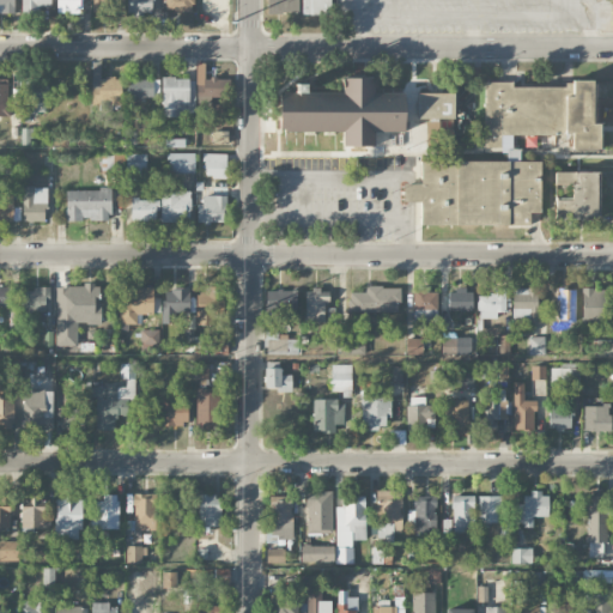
[(0,0),(0,13),(14,14),(14,0),(0,0)]
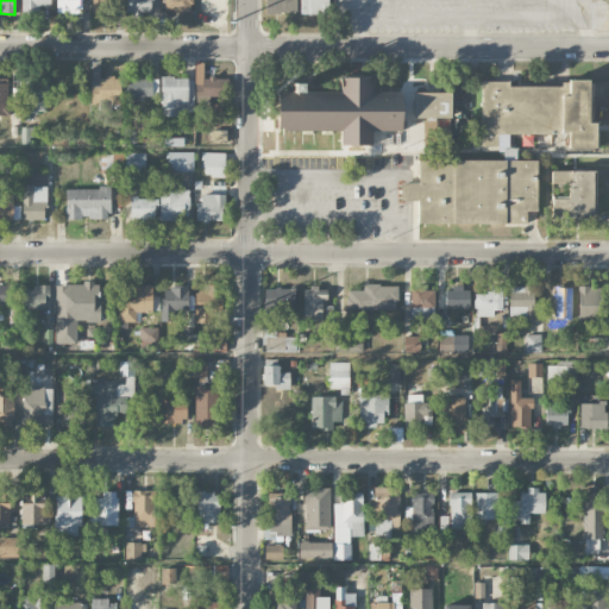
[(39,13),(39,7),(51,6),(50,0),(22,0),(22,14),(39,13)]
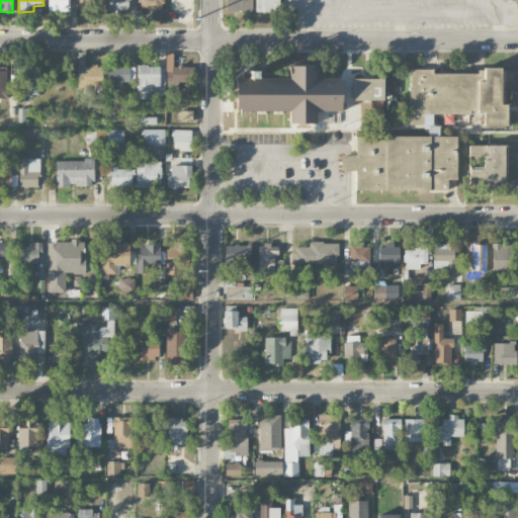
[(69,11),(69,0),(48,0),(48,11),(69,11)]
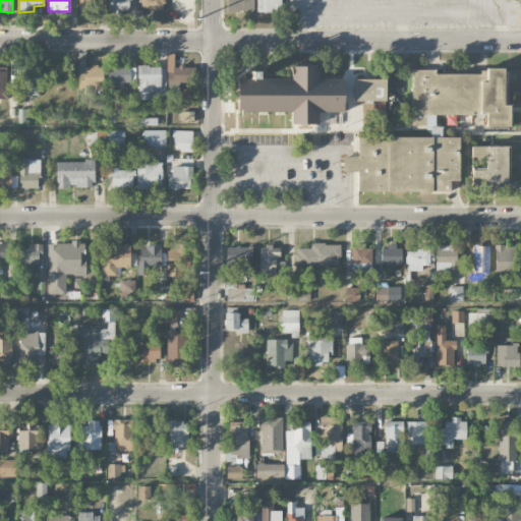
[(77,0),(78,11),(102,12),(102,0),(98,0),(97,0),(77,0)]
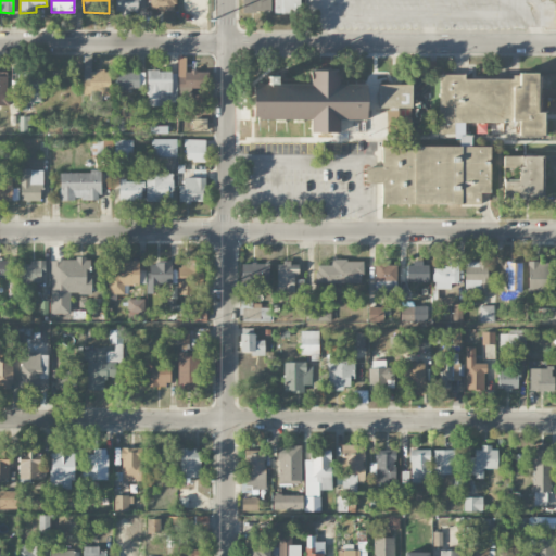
[(114,0),(115,13),(139,13),(138,0),(114,0)]
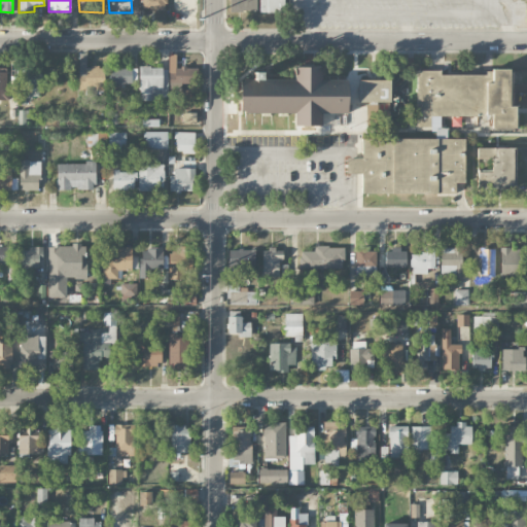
[(166,0),(142,0),(142,10),(166,10),(166,0)]
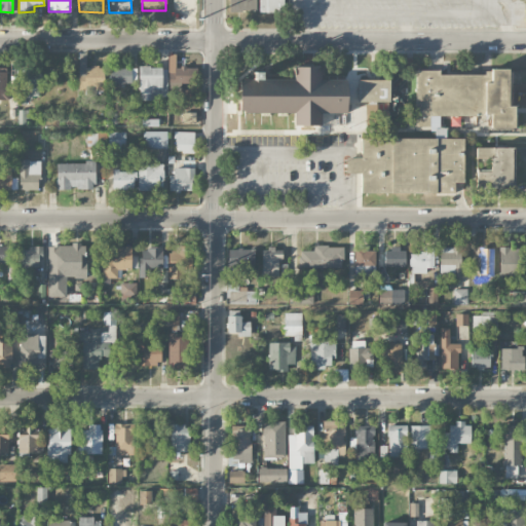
[(255,0),(229,0),(230,12),(256,11),(255,0)]
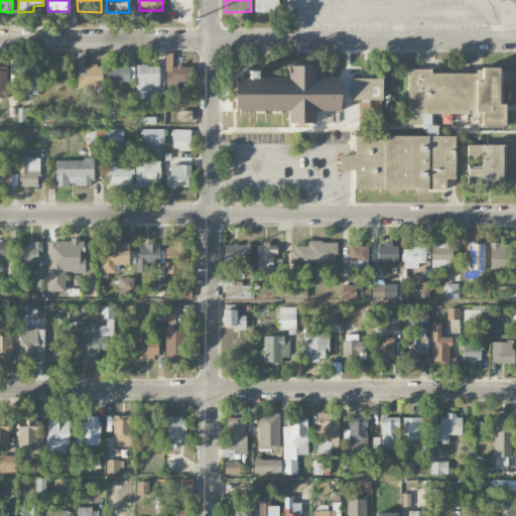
[(254,0),(254,12),(278,12),(278,0),(254,0)]
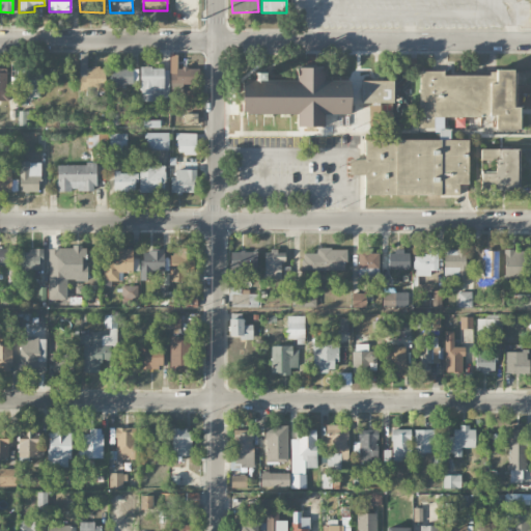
[(105,90),(106,67),(87,67),(87,54),(80,54),(80,94),(98,94),(98,89),(105,90)]
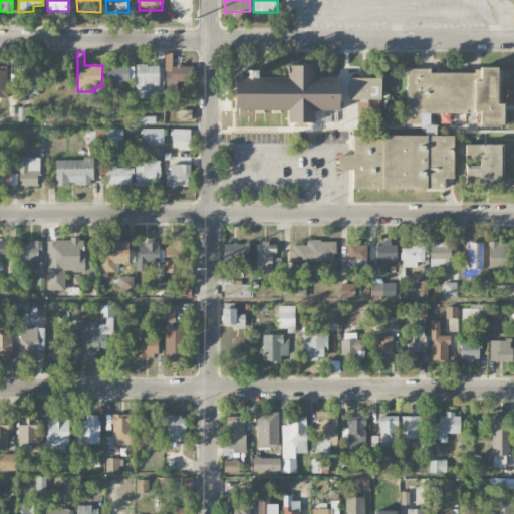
[(172,53),(165,53),(165,83),(193,82),(192,65),(172,66),(172,53)]
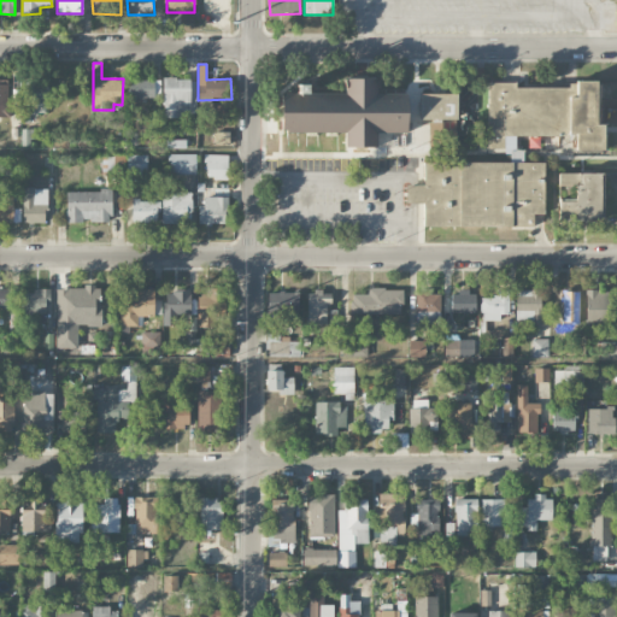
[(197,78),(163,80),(164,117),(197,116),(197,78)]
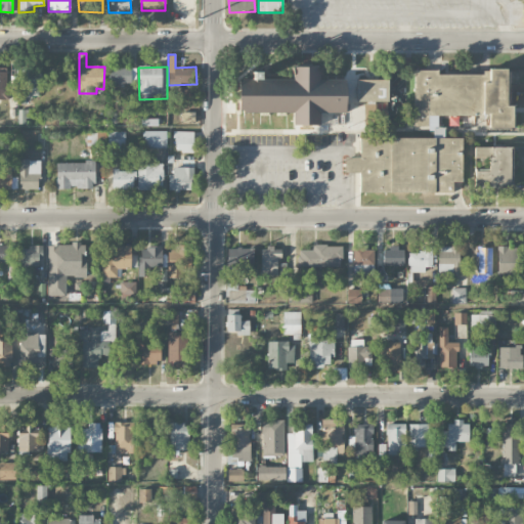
[(238,80),(238,114),(294,113),(294,126),(319,125),(319,113),(345,113),(345,79),(320,80),(320,67),(294,67),(294,79),(238,80)]
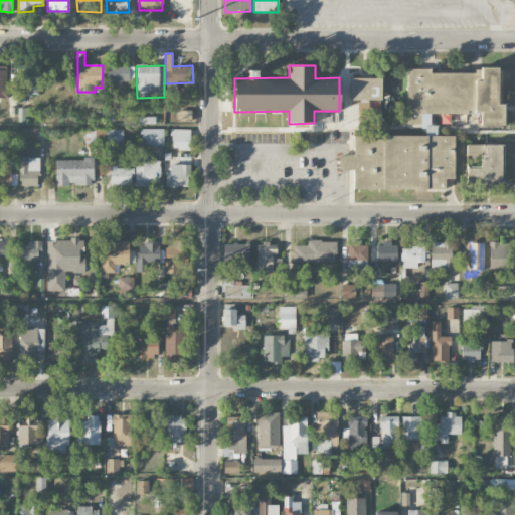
[(107,82),(134,81),(134,66),(107,66),(107,82)]
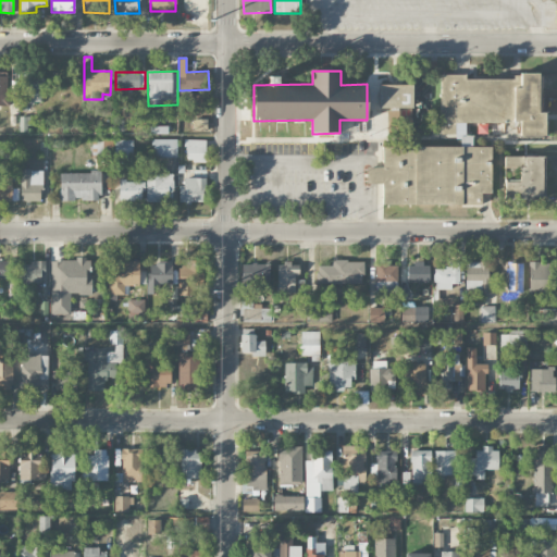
[(23,73),(24,104),(42,103),(41,73),(23,73)]
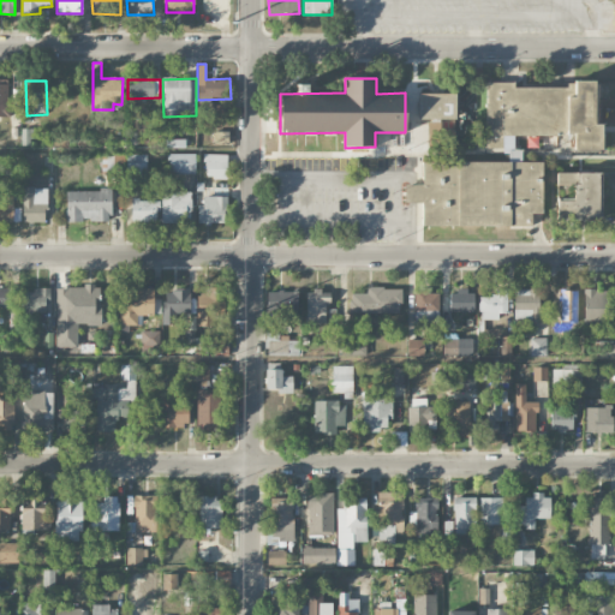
[(487,83),(488,150),(508,150),(508,162),(521,161),(521,150),(514,150),(514,137),(574,136),(574,151),(602,151),(602,124),(596,124),(595,85),(514,87),(514,82),(487,83)]
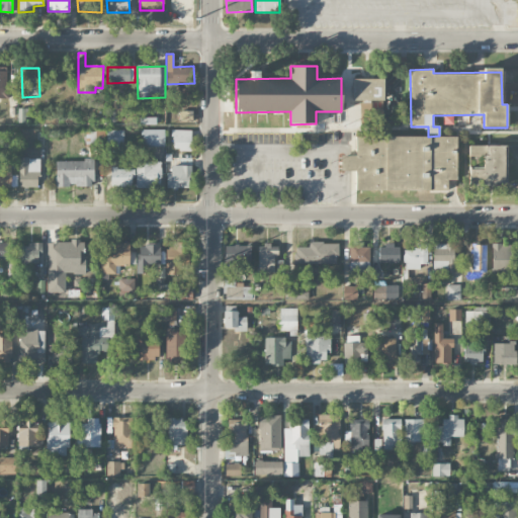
[(352,100),(383,100),(382,79),(352,79),(352,100)]
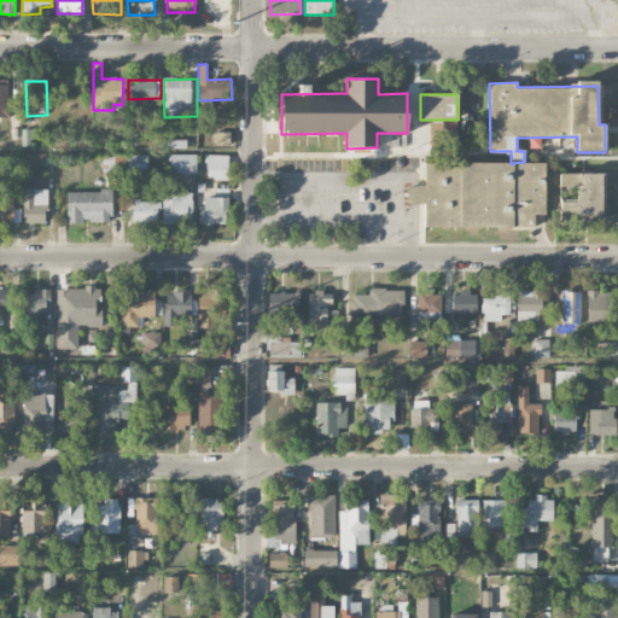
[(430,123),(429,146),(445,147),(445,135),(439,135),(441,123),(430,123)]
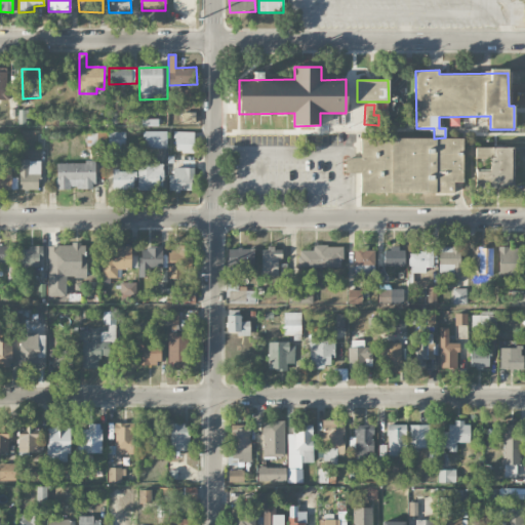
[(125,131),(108,132),(108,155),(126,155),(125,131)]
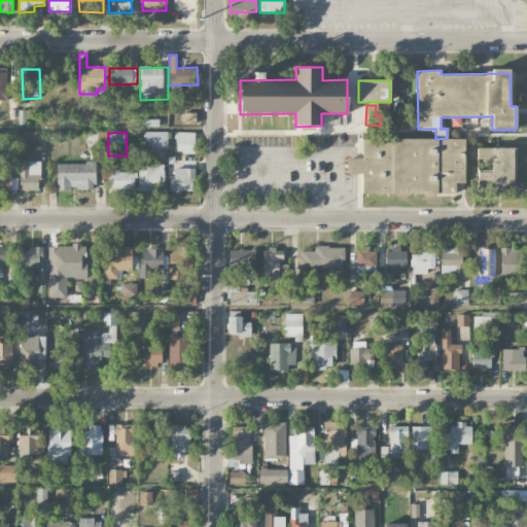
[(167,148),(167,132),(145,132),(145,149),(167,148)]
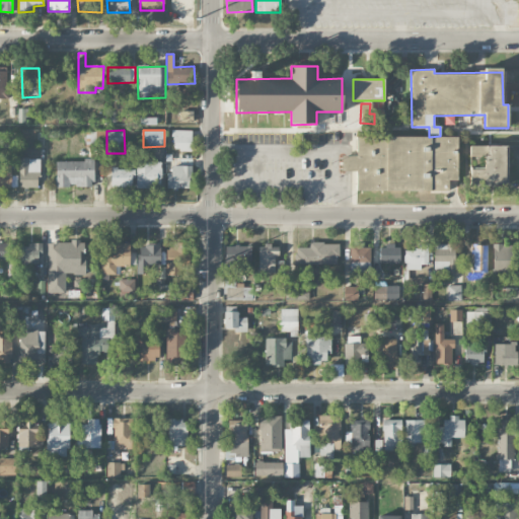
[(191,151),(192,131),(173,130),(172,150),(191,151)]
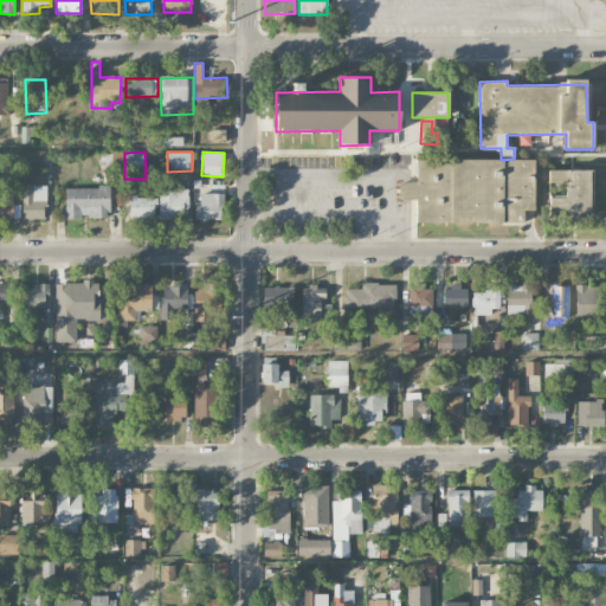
[(534,160),(416,160),(416,182),(399,182),(399,200),(416,200),(417,223),(523,223),(523,210),(534,210),(534,160)]
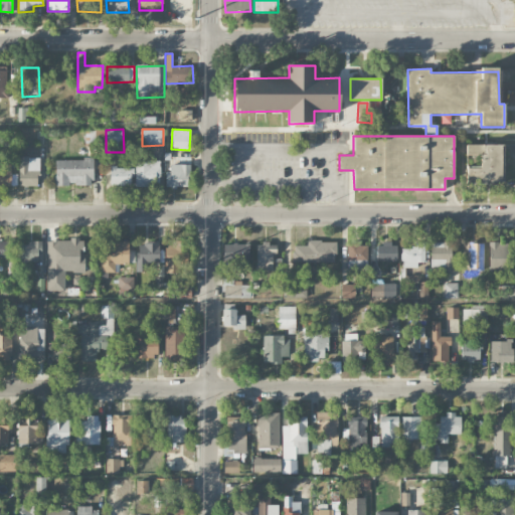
[(502,145),(467,145),(467,156),(480,156),(480,168),(467,168),(467,184),(501,185),(502,145)]
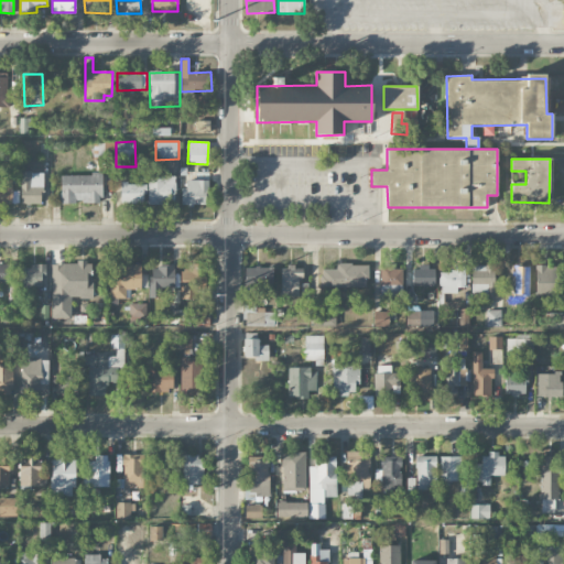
[(21,204),(42,204),(42,173),(21,172),(21,204)]
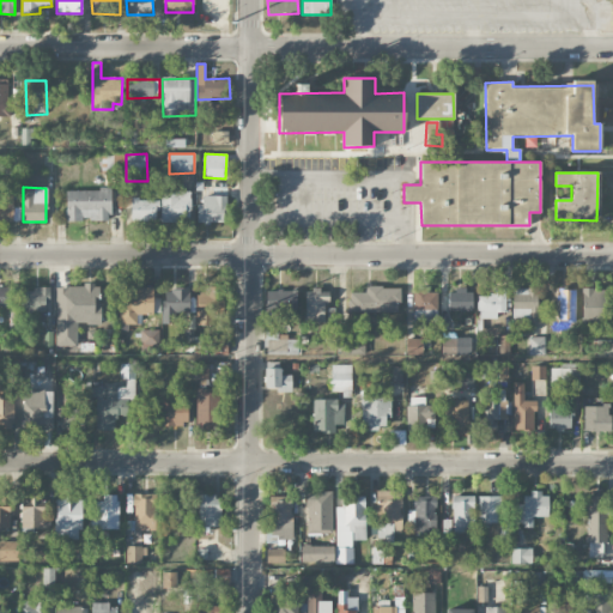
[(110,190),(66,189),(66,222),(83,222),(83,219),(110,220),(110,190)]
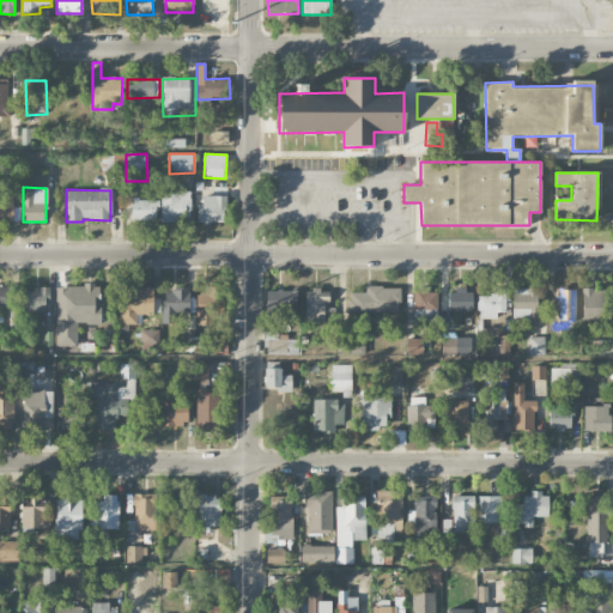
[(162,223),(190,222),(190,190),(161,192),(162,223)]
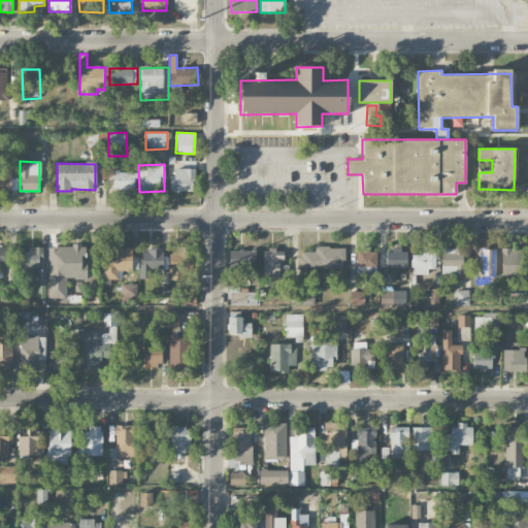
[(171,192),(194,192),(195,169),(171,168),(171,192)]
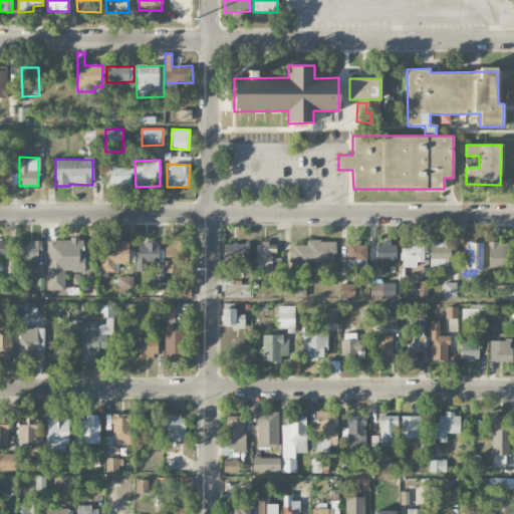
[(133,168),(110,167),(109,186),(133,186),(133,168)]
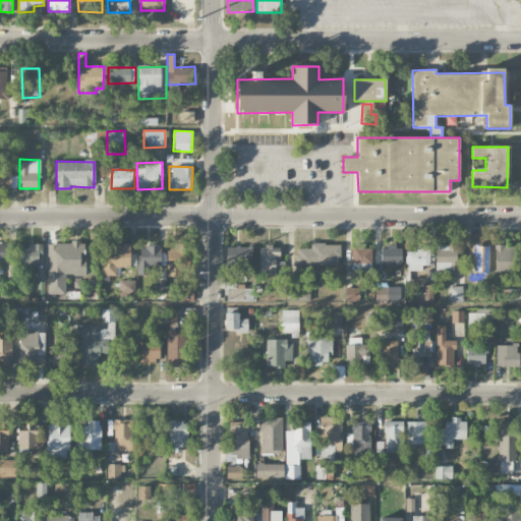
[(0,261),(8,261),(8,287),(15,287),(16,263),(11,262),(11,244),(0,243),(0,261)]
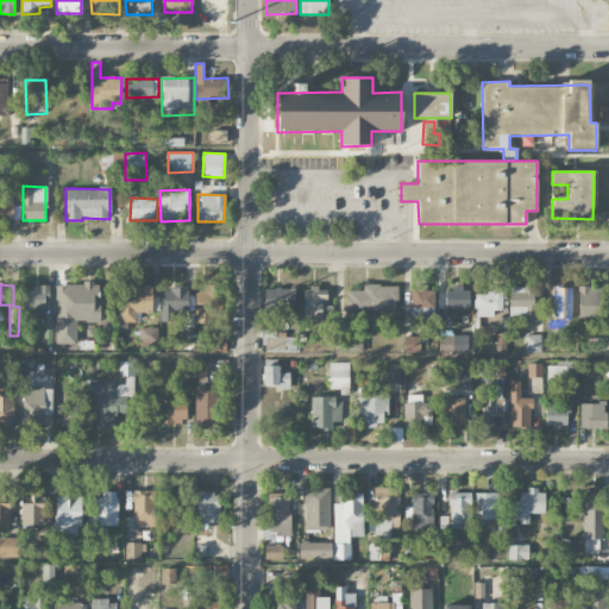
[(77,344),(76,322),(100,322),(99,284),(56,284),(56,344),(77,344)]
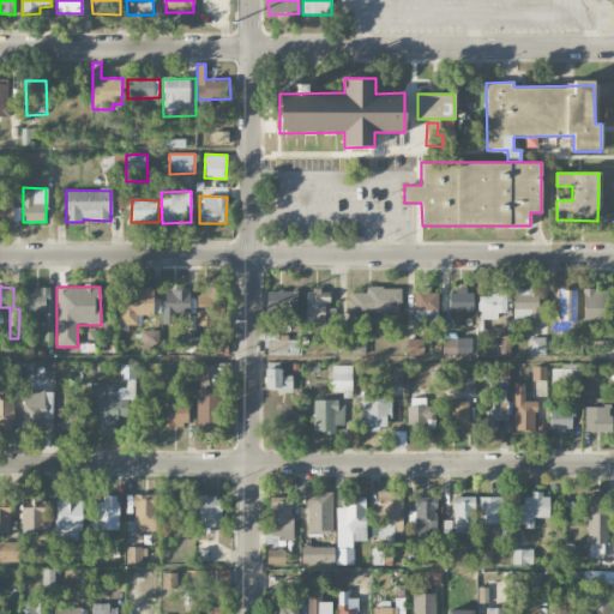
[(399,288),(366,288),(366,294),(349,294),(349,314),(399,313),(399,288)]
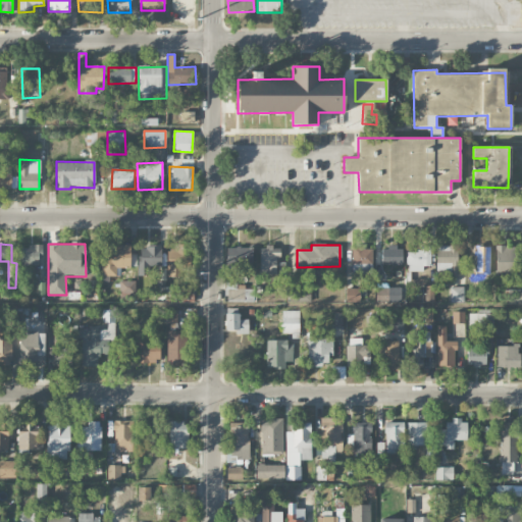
[(436,274),(457,274),(458,246),(436,245),(436,274)]
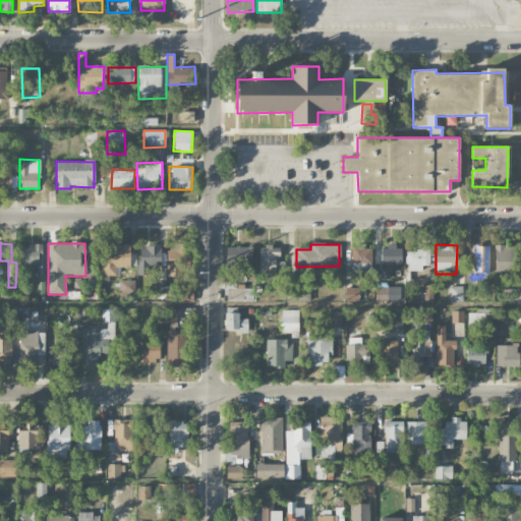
[(42,246),(20,245),(19,266),(42,267),(42,246)]
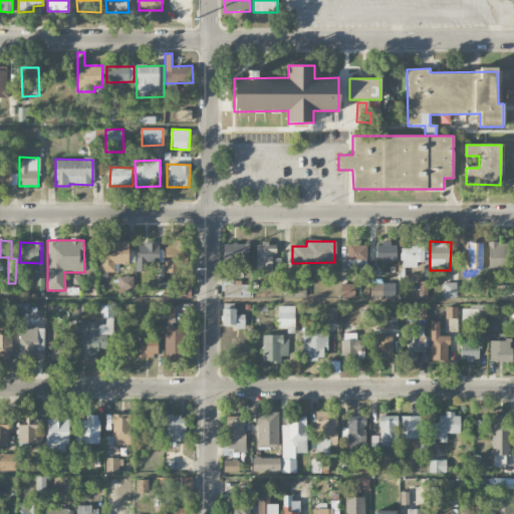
[(118,272),(118,263),(134,263),(134,249),(129,250),(129,242),(107,242),(107,253),(99,253),(99,272),(118,272)]
